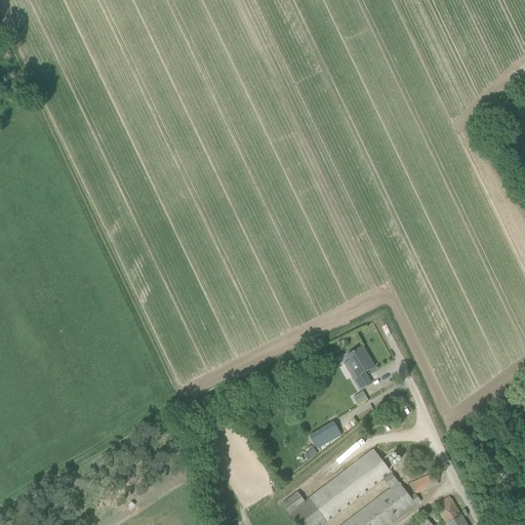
[(371,385),(364,373),(374,368),(362,348),(348,356),(358,374),(353,377),(361,391),(371,385)]
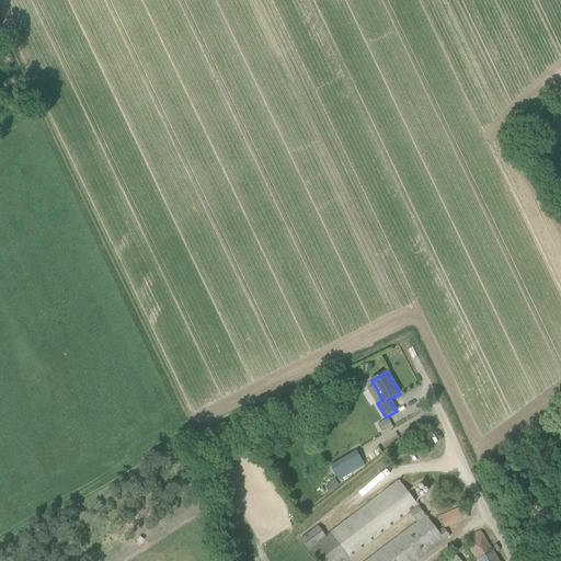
[(294,426),(310,415),(305,407),(287,416),(294,426)]
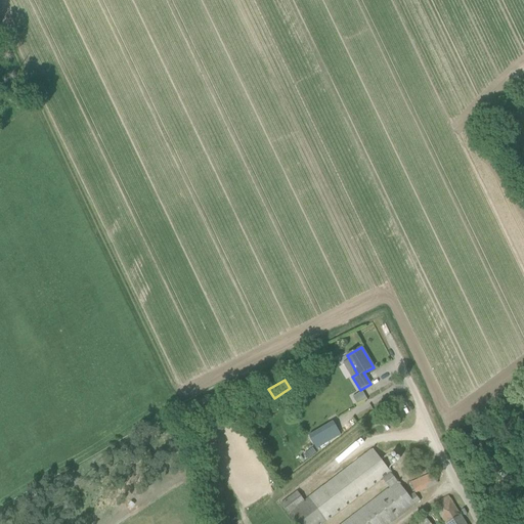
[(363,391),(353,395),(359,408),(369,404),(363,391)]
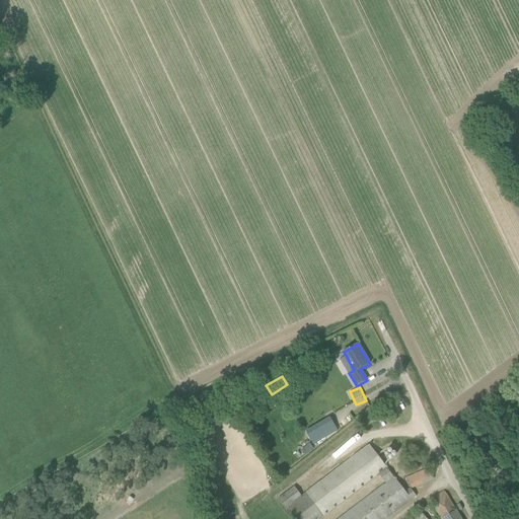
[(338,430),(329,418),(306,431),(314,444),(338,430)]
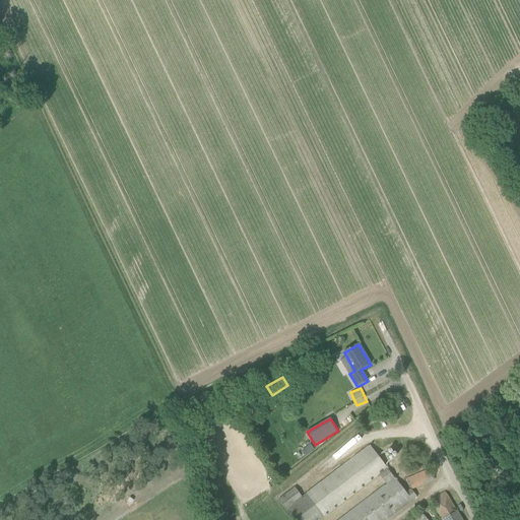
[(370,446),(303,498),(295,488),(278,500),(286,510),(294,519),(320,519),(380,475),(387,469),(388,469),(370,446)]
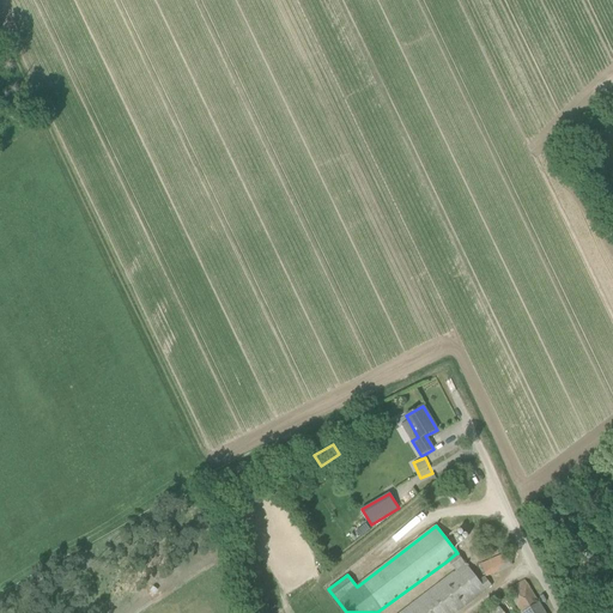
[(485,577),(479,582),(466,564),(456,553),(448,560),(456,571),(401,612),(456,612),(486,590),(492,586),(485,577)]
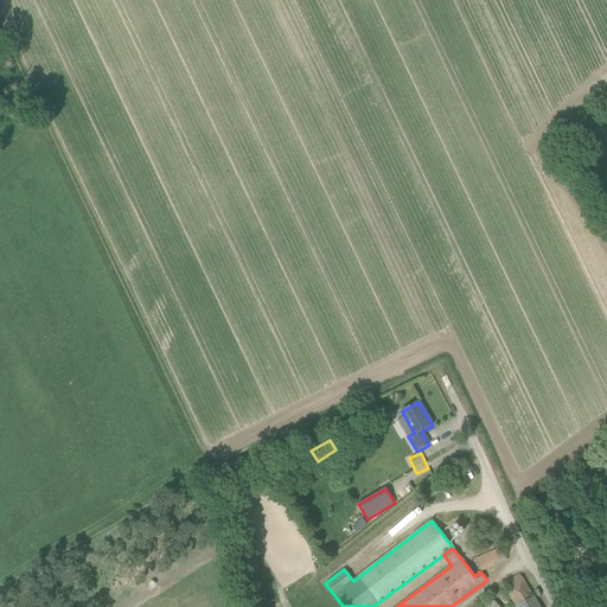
[(503,548),(477,560),(481,570),(508,560),(503,548)]
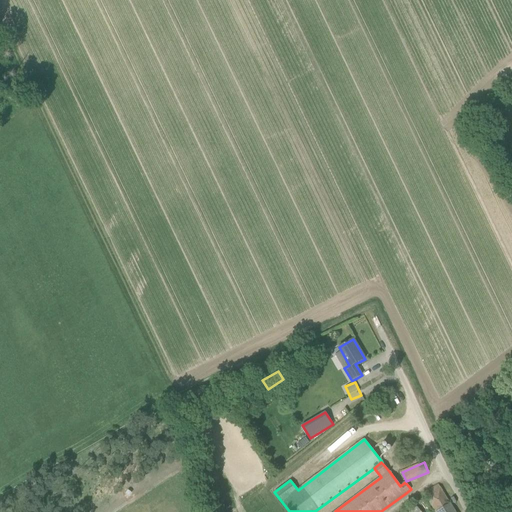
[(455,511),(450,503),(436,511),(455,511)]
